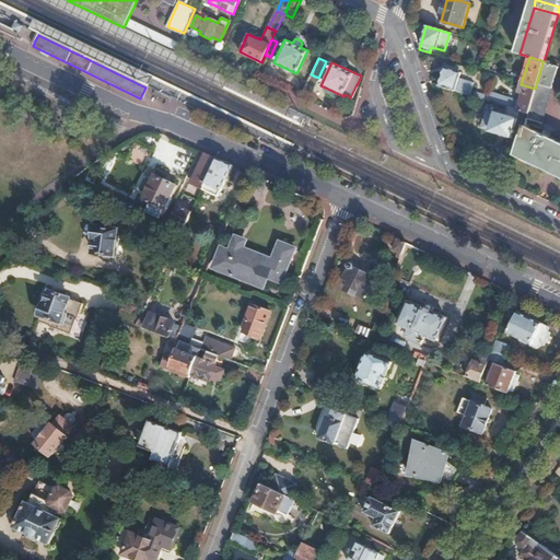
[(540,124),(558,67),(543,62),(535,89),(527,114),(526,119),(540,124)]
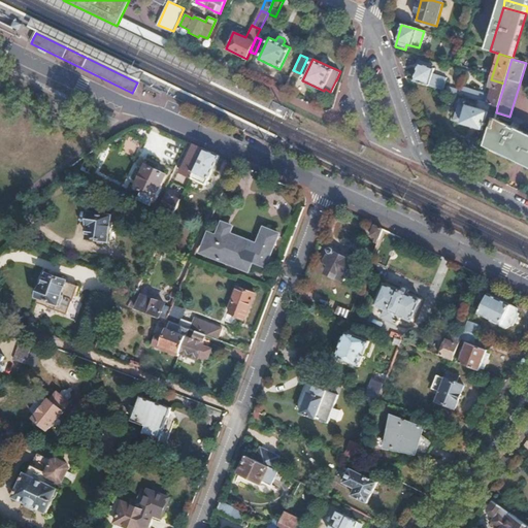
[(431,81),(433,72),(433,71),(432,69),(432,68),(429,67),(429,66),(420,64),(415,81),(459,96),(460,93),(443,88),(443,86),(431,81)]
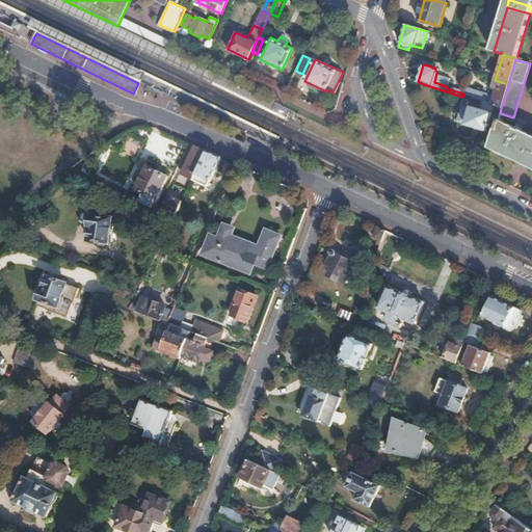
[(501,108),(508,84),(495,80),(493,88),(497,89),(491,106),(501,108)]
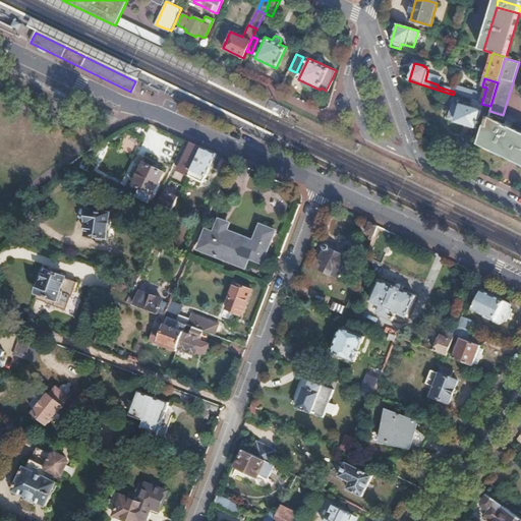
[(468,99),(470,93),(455,88),(453,95),(462,98),(468,99)]
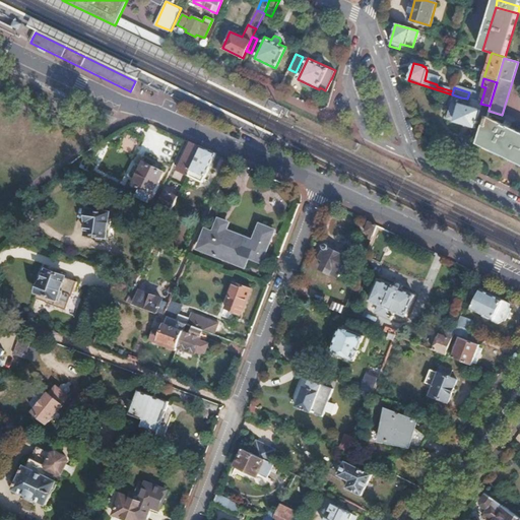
[(482,131),(486,117),(489,111),(490,106),(480,104),(472,101),(470,109),(459,106),(458,108),(450,105),(445,120),(482,131)]
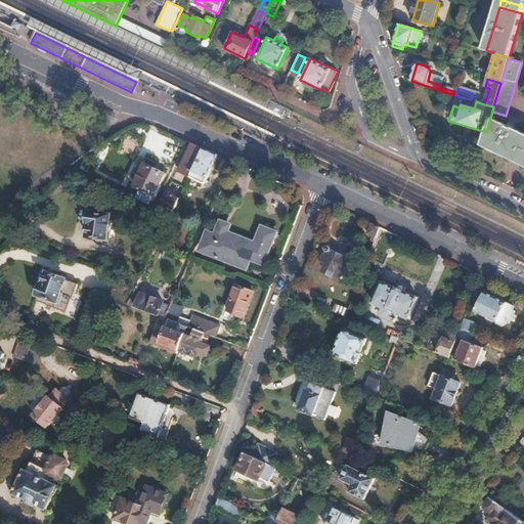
[(523,134),(513,129),(513,130),(507,128),(508,126),(490,118),(486,132),(482,146),(523,166),(523,134)]
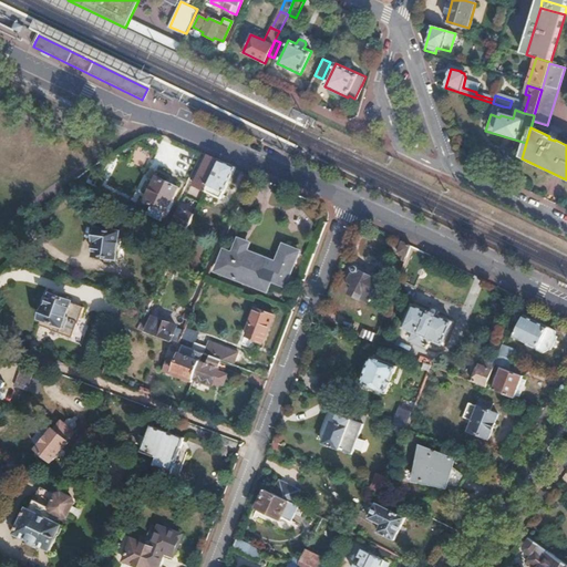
[(205,191),(219,161),(207,155),(193,185),(205,191)]
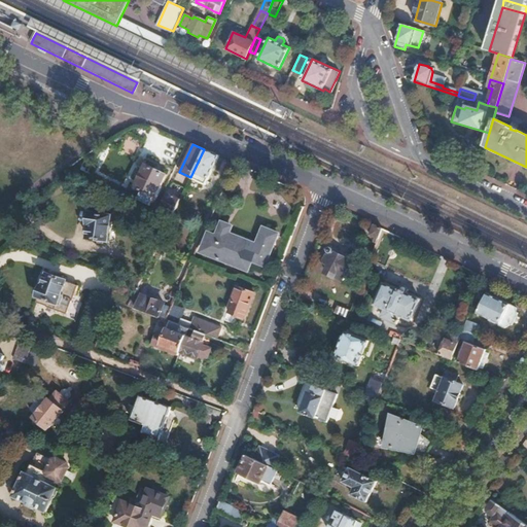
[(204,185),(218,155),(204,149),(189,178),(204,185)]
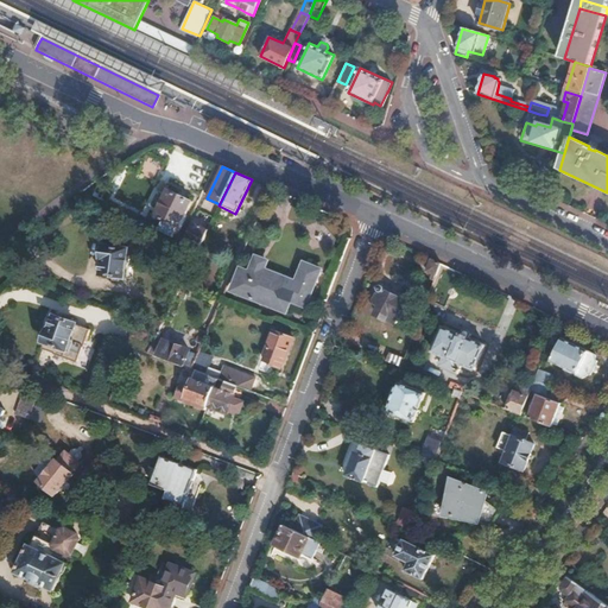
[(172,236),(191,201),(168,190),(154,216),(163,220),(158,229),(170,235),(172,236)]
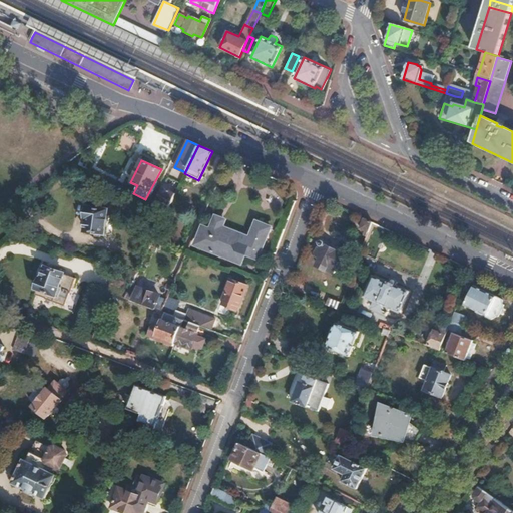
[(167,210),(175,193),(163,188),(155,204),(167,210)]
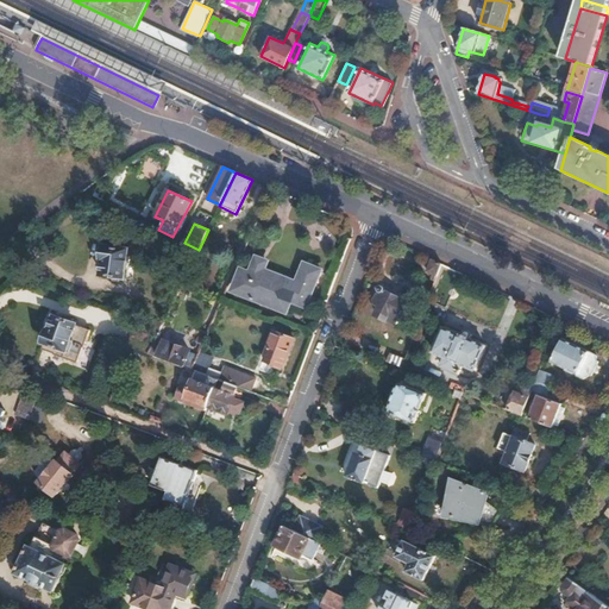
[(320,228),(314,237),(324,245),(331,237),(320,228)]
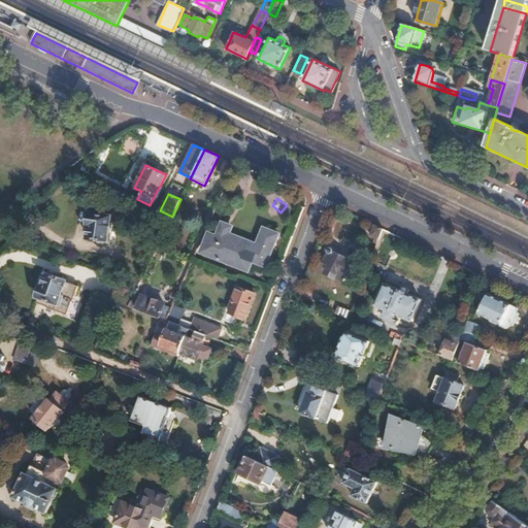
[(106,240),(109,217),(88,213),(87,225),(89,225),(87,237),(106,240)]
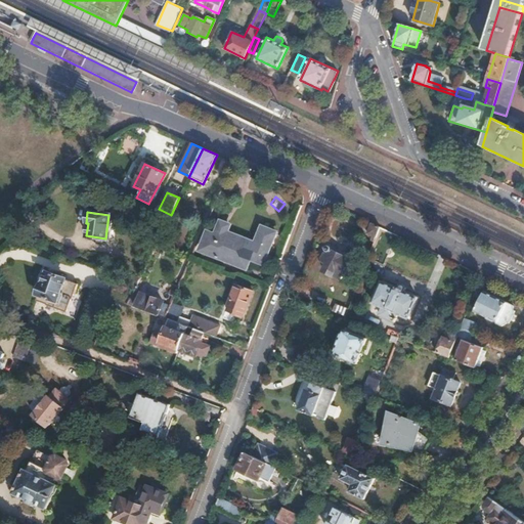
[(373,243),(378,227),(370,224),(366,235),(372,236),(370,242),(373,243)]
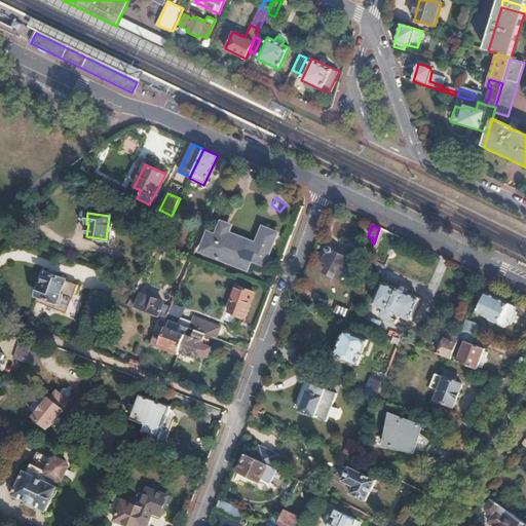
[(255,246),(246,240),(247,238),(234,233),(232,236),(227,234),(226,235),(218,232),(218,233),(217,233),(216,232),(214,232),(213,234),(212,235),(209,234),(201,251),(216,257),(217,258),(238,267),(238,265),(247,268),(251,260),(263,265),(275,234),(262,229),(255,246)]
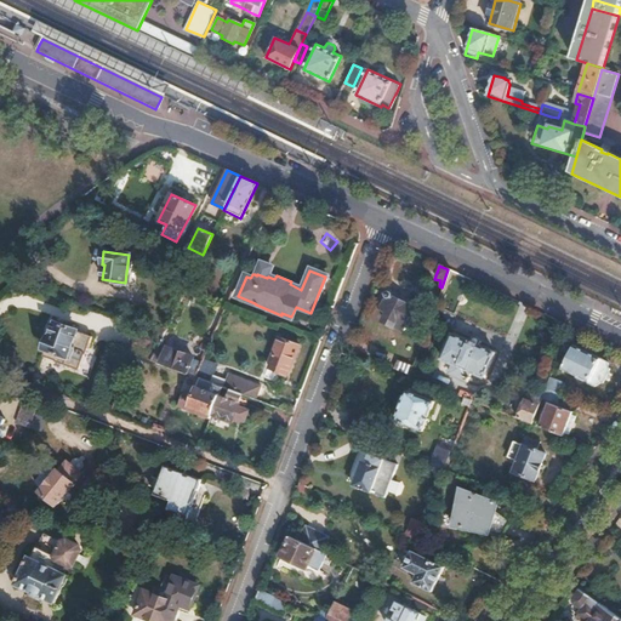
[(406,325),(412,312),(415,313),(417,312),(417,311),(419,307),(414,305),(411,306),(392,297),(391,294),(386,292),(385,292),(383,295),(382,295),(380,301),(382,302),(379,309),(385,312),(381,320),(382,323),(399,331),(402,330),(404,325),(406,325)]
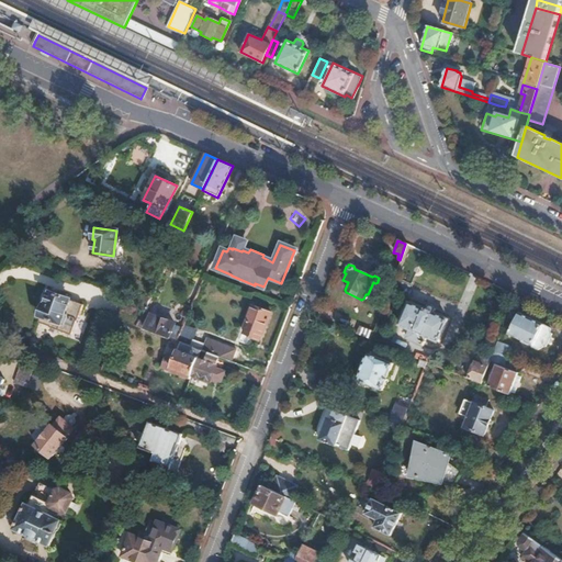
[(143,313),(148,302),(149,299),(130,292),(128,294),(122,310),(120,322),(135,327),(136,327),(139,319),(143,313)]
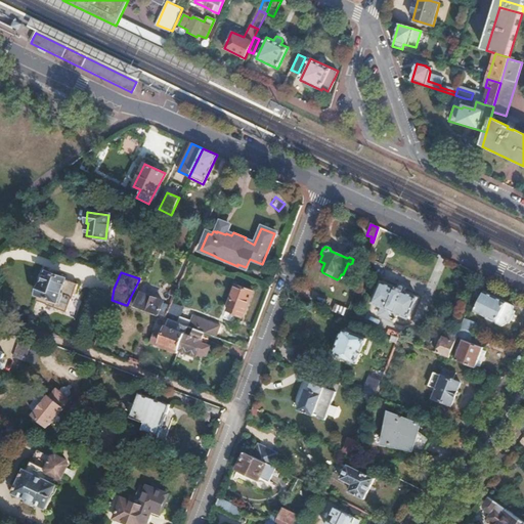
[(72,301),(78,286),(64,280),(63,281),(63,278),(47,273),(42,286),(41,286),(37,296),(38,296),(38,297),(36,301),(46,305),(46,306),(66,314),(71,301),(72,301)]
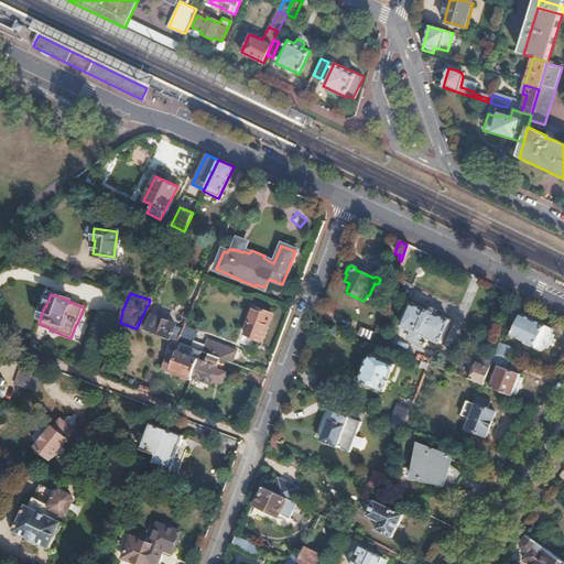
[(447,321),(410,304),(400,326),(410,331),(407,339),(424,347),(427,338),(437,344),(447,321)]
